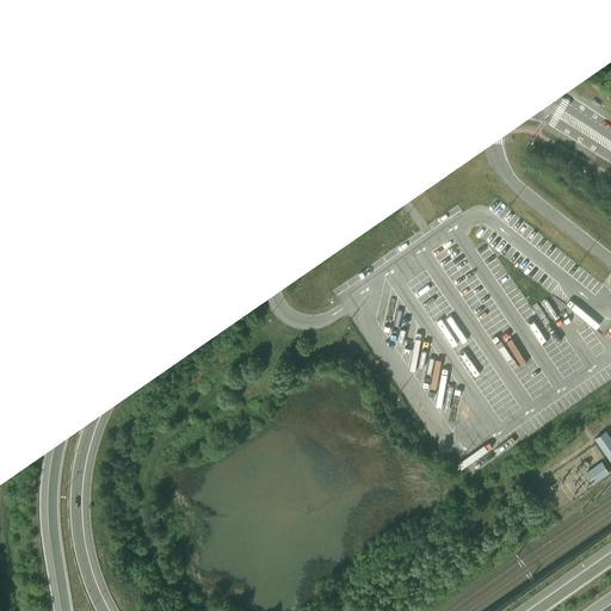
[(388,320),(402,323),(406,306),(392,302),(388,320)]
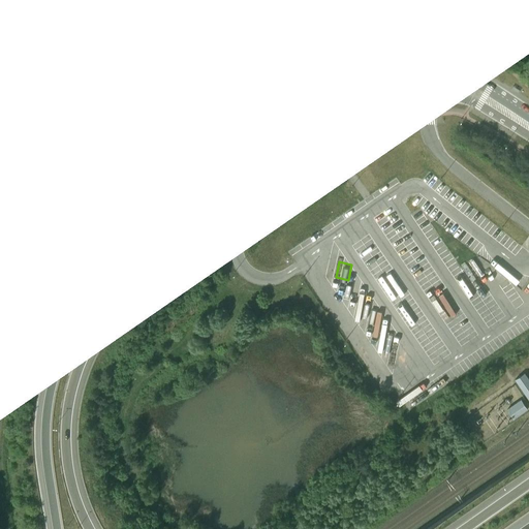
[(465,329),(472,324),(461,303),(454,306),(465,329)]
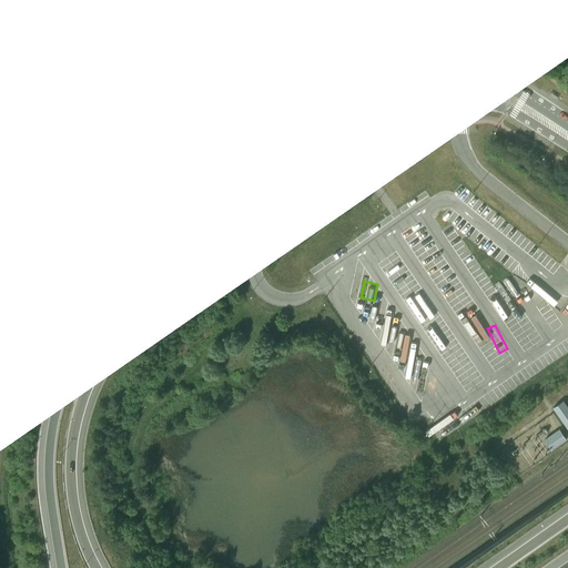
[(509,393),(485,408),(489,415),(514,399),(509,393)]
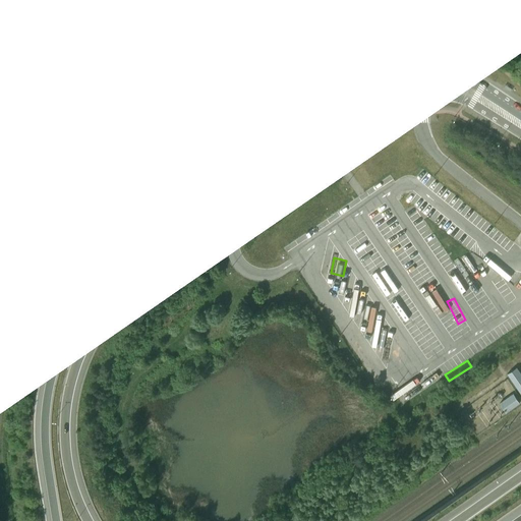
[(520,370),(518,366),(508,373),(520,392),(520,370)]
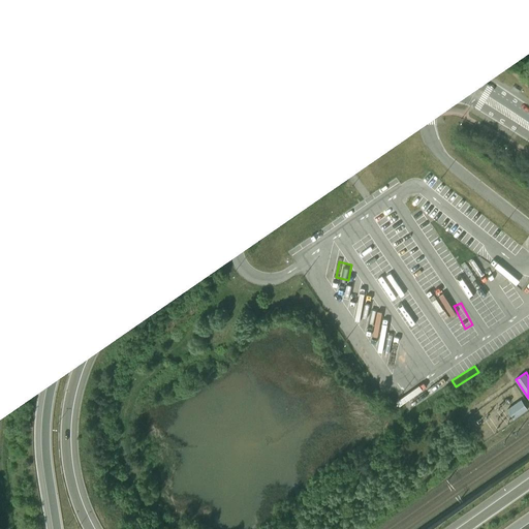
[(522,399),(508,408),(514,416),(527,408),(522,399)]
